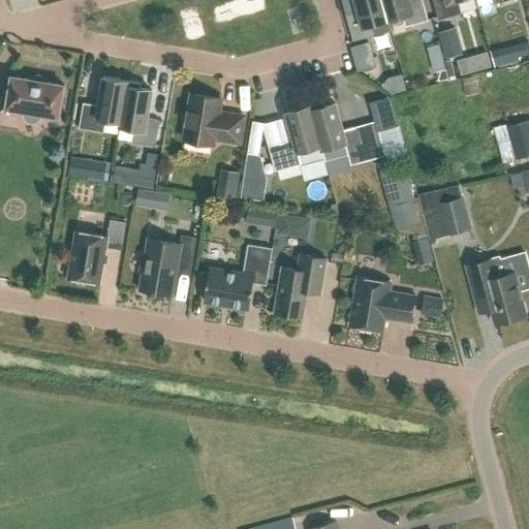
[(387,21),(381,0),(354,0),(358,9),(345,12),(353,41),(376,35),(373,25),(387,21)]
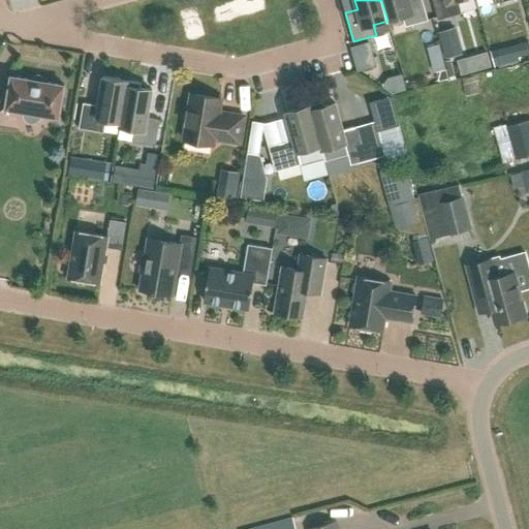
[(381,0),(387,21),(402,17),(405,27),(428,21),(422,0),(381,0)]
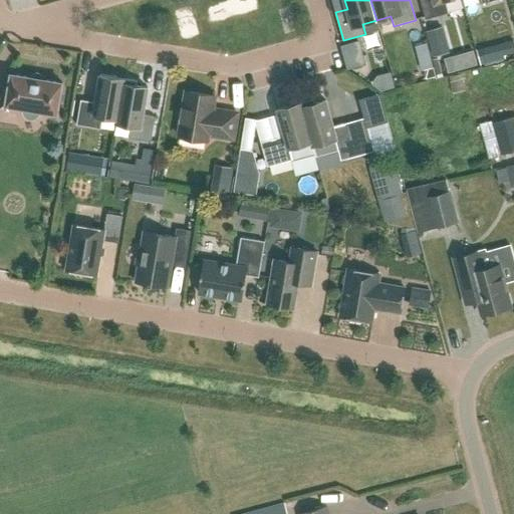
[(445,1),(447,0),(420,0),(426,19),(448,13),(445,1)]
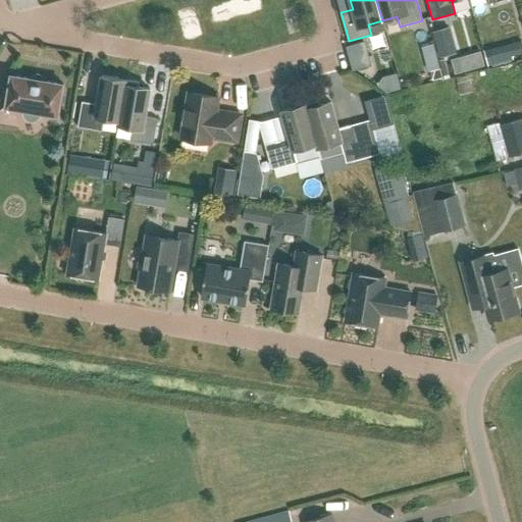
[(450,27),(432,32),(440,58),(457,53),(450,27)]
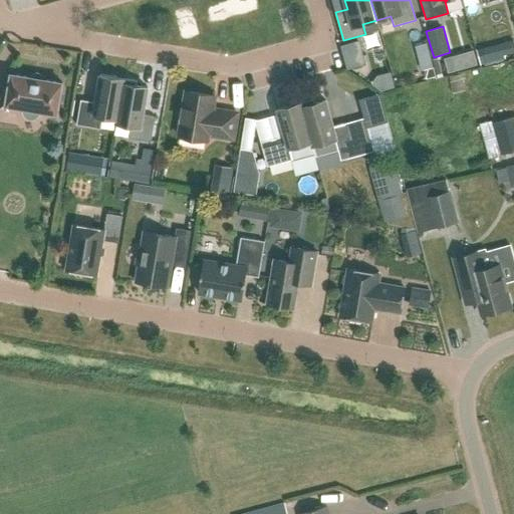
[(513,39),(482,48),(486,64),(506,59),(505,55),(513,52),(513,39)]
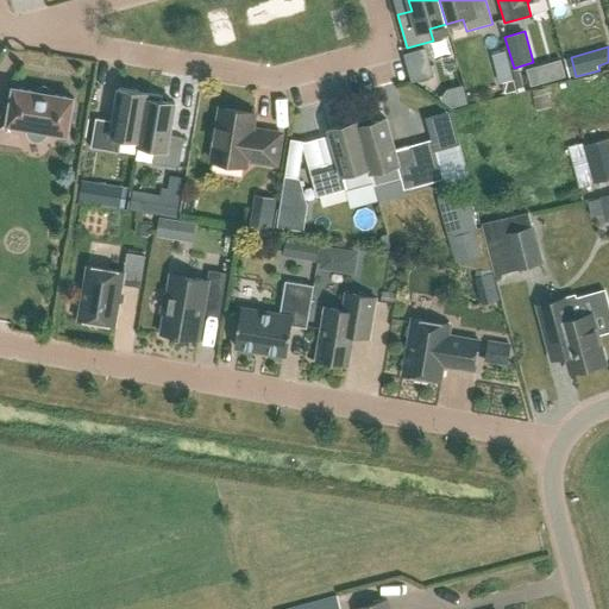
[(426,52),(408,57),(413,77),(431,73),(426,52)]
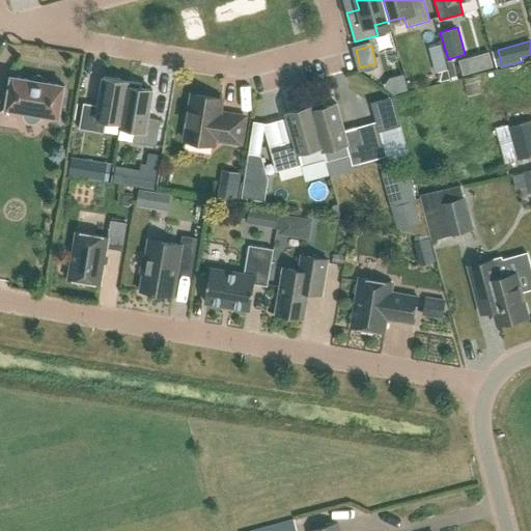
[(471,57),(460,60),(465,76),(476,73),(471,57)]
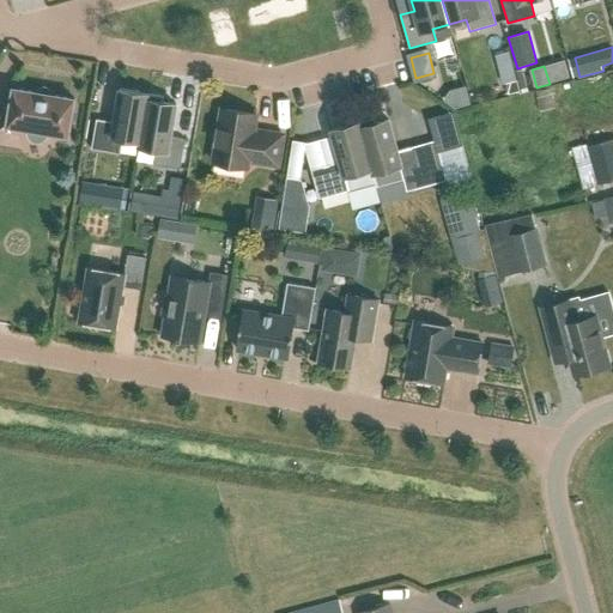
[(522,70),(515,72),(520,89),(527,86),(522,70)]
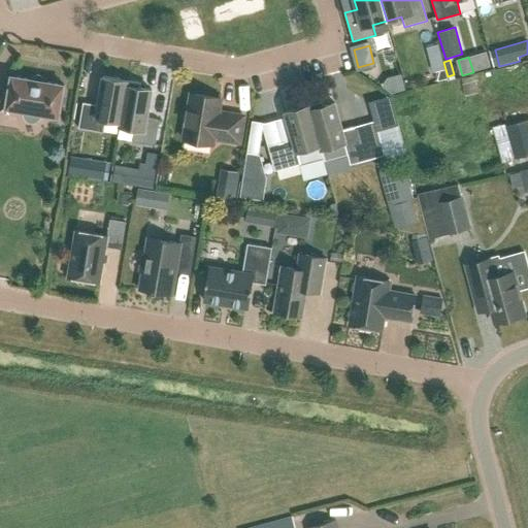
[(446,69),(434,72),(437,81),(448,78),(446,69)]
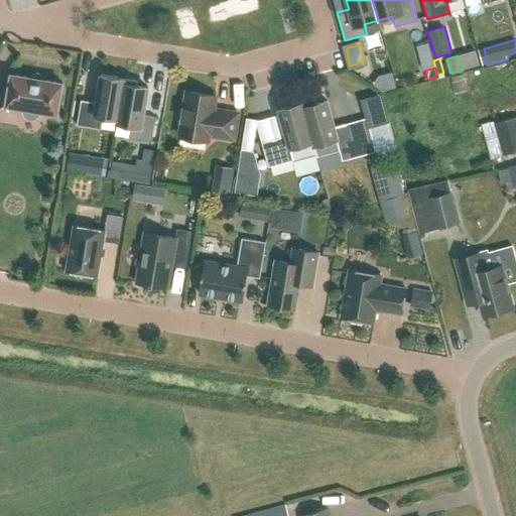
[(379,76),(374,84),(383,91),(396,87),(391,72),(379,76)]
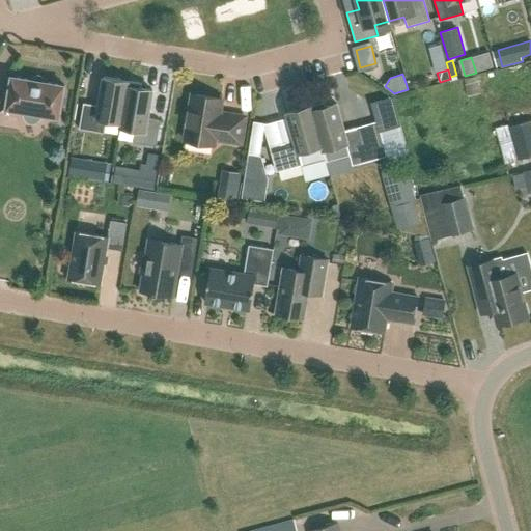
[(39,119),(40,115),(59,118),(64,86),(10,77),(5,109),(24,112),(24,116),(25,120),(28,123),(33,124),(37,122),(39,119)]
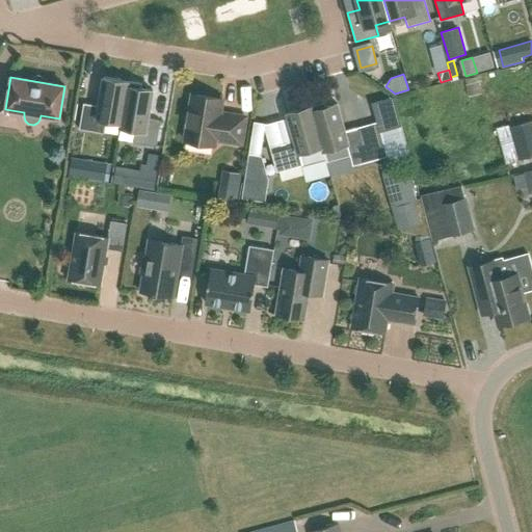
[(79,129),(104,134),(106,121),(121,124),(121,127),(121,128),(129,82),(103,78),(103,83),(99,106),(83,103),(79,129)]
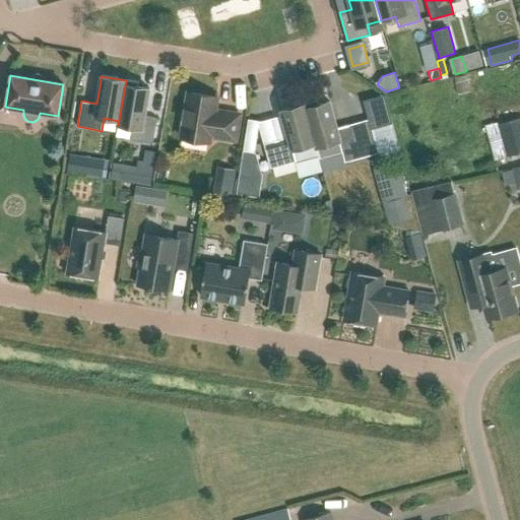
[(152,143),(156,118),(144,116),(149,88),(138,86),(138,82),(126,80),(118,125),(132,127),(130,139),(152,143)]
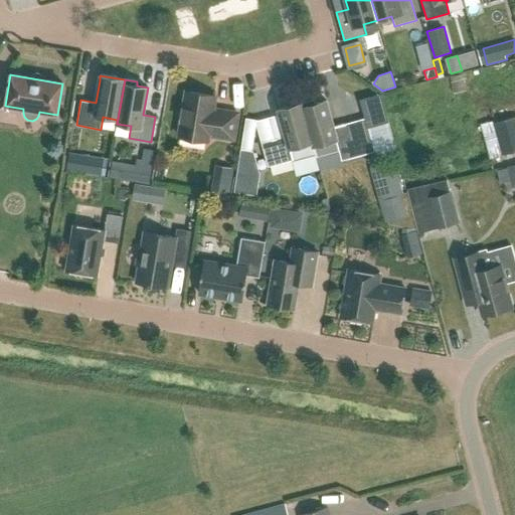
[(464,79),(452,82),(455,94),(467,91),(464,79)]
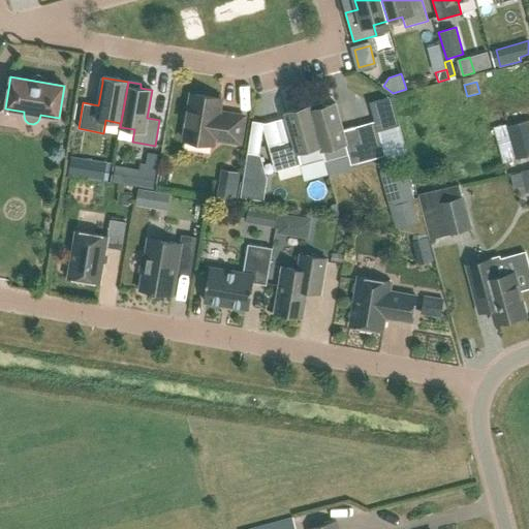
[(240,86),(242,109),(252,109),(251,85),(240,86)]
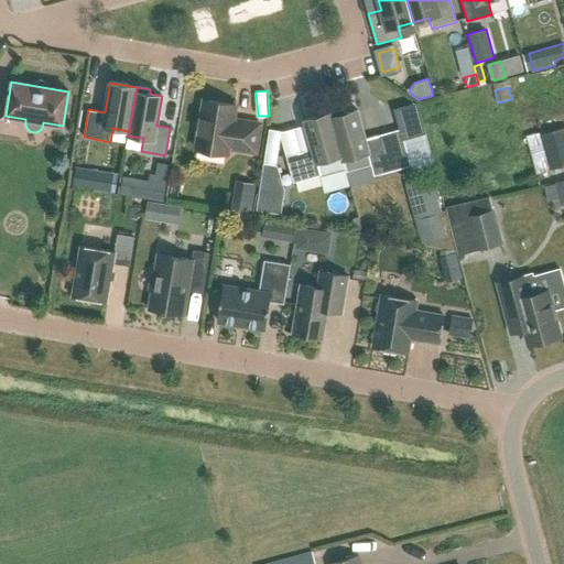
[(204,100),(201,119),(197,121),(195,131),(198,134),(196,150),(227,154),(228,148),(256,153),(260,125),(232,120),(235,106),(204,100)]
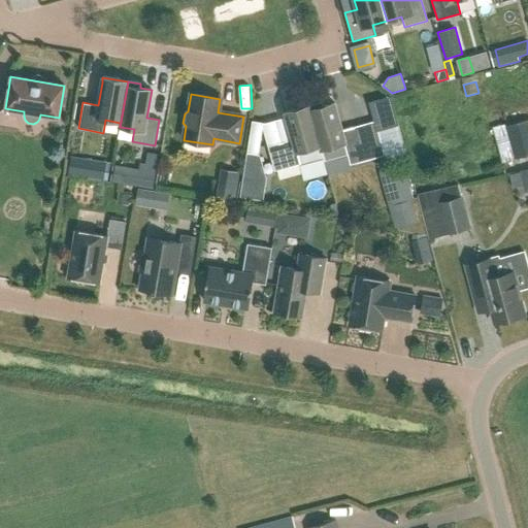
[(350,125),(361,122),(356,100),(344,102),(350,125)]
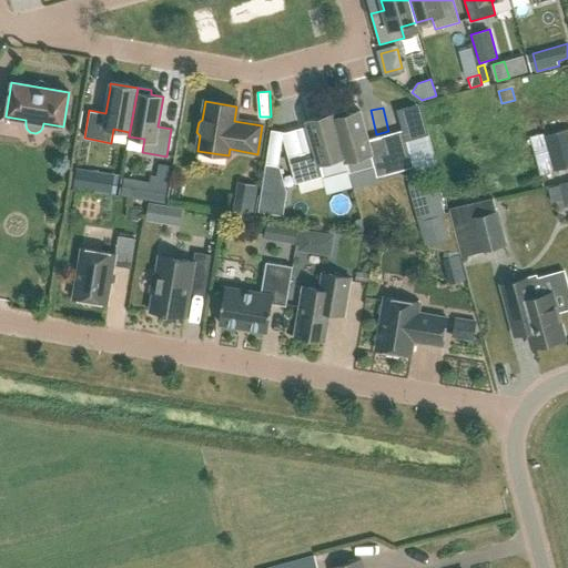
[(377,178),(414,168),(404,130),(368,140),(359,111),(347,114),(346,110),(333,113),(350,173),(374,166),(377,178)]
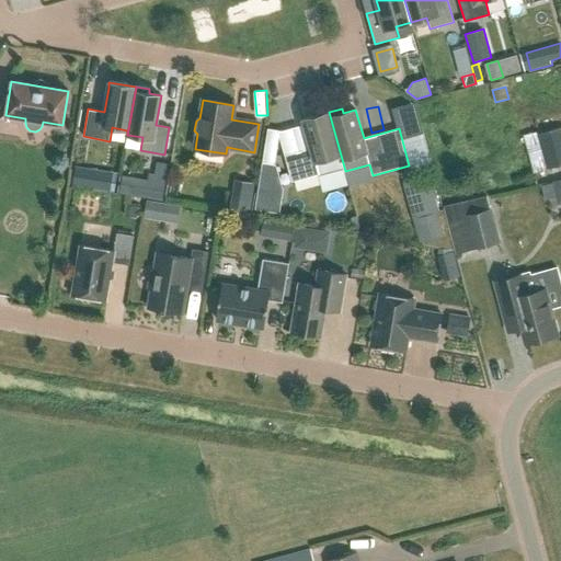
[(345,171),(329,112),(302,119),(305,125),(305,124),(311,148),(285,156),(292,182),(343,168),(344,172),(345,171)]
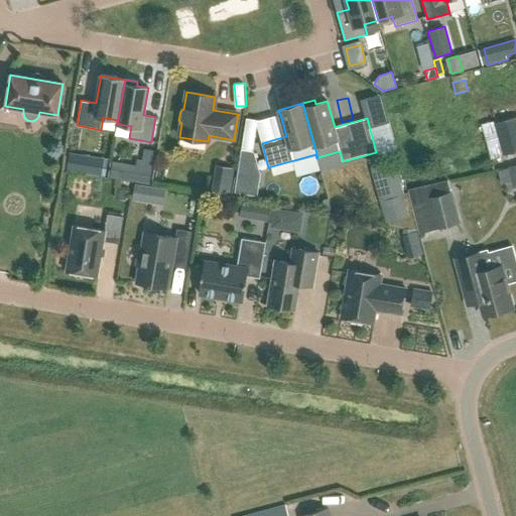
[(515,117),(496,123),(504,154),(515,151),(515,117)]
